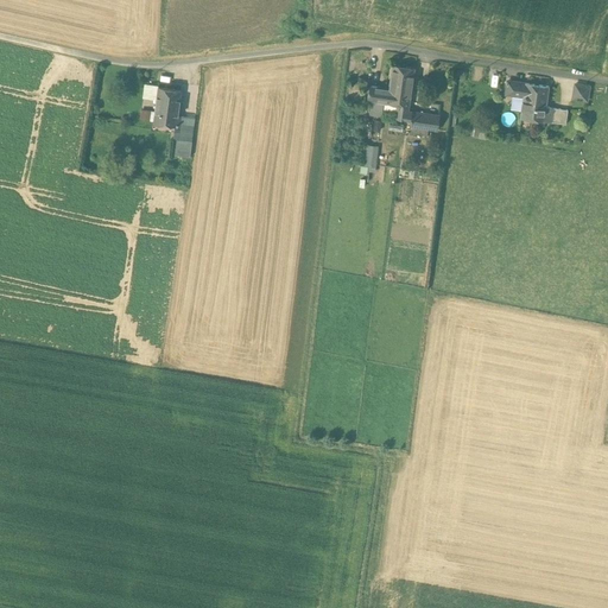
[(406,67),(392,64),(388,88),(385,88),(379,87),(377,101),(372,101),(371,106),(382,108),(384,102),(399,105),(398,118),(407,119),(415,68),(406,67)]
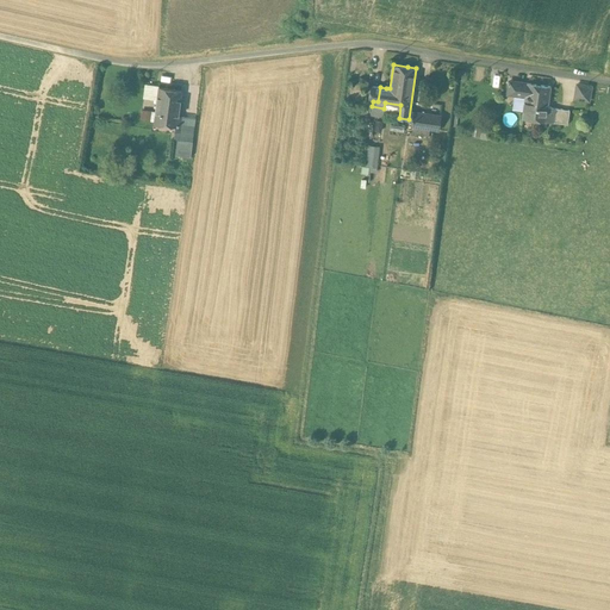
[(551,86),(527,83),(509,81),(508,94),(526,97),(524,100),(524,101),(548,105),(551,86)]
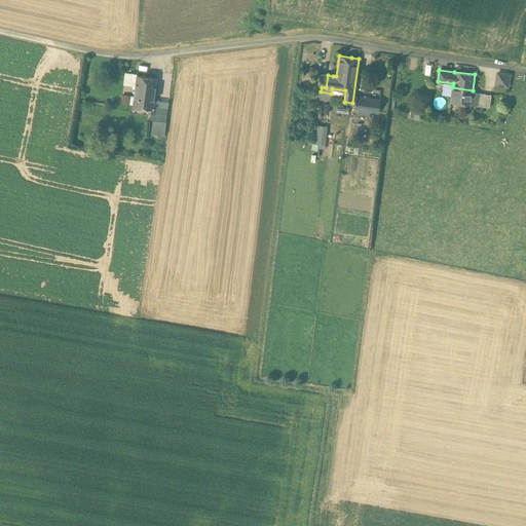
[(510,75),(497,73),(495,85),(508,87),(510,75)]
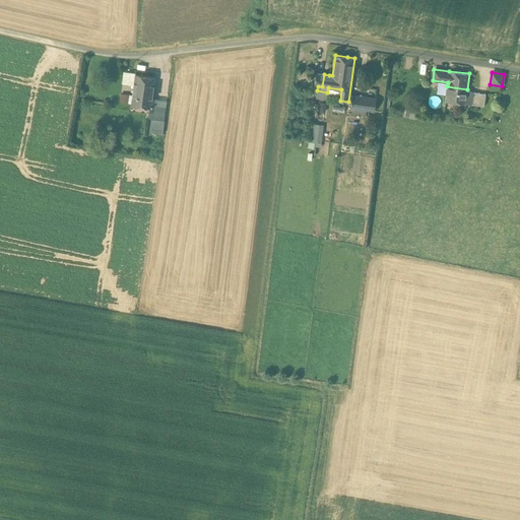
[(324,74),(316,73),(314,85),(318,86),(322,86),(324,74)]
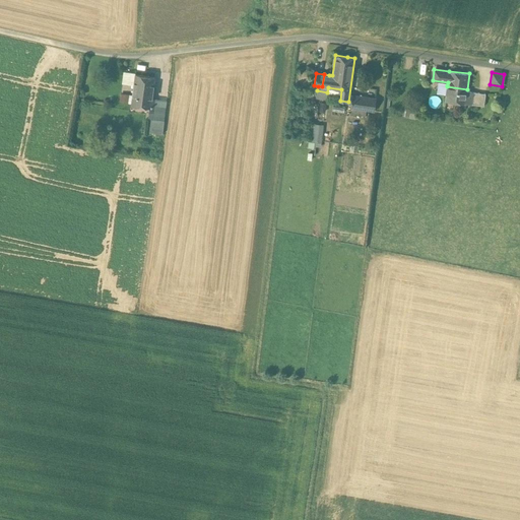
[(154,77),(135,74),(131,106),(149,108),(150,108),(152,99),(154,77)]
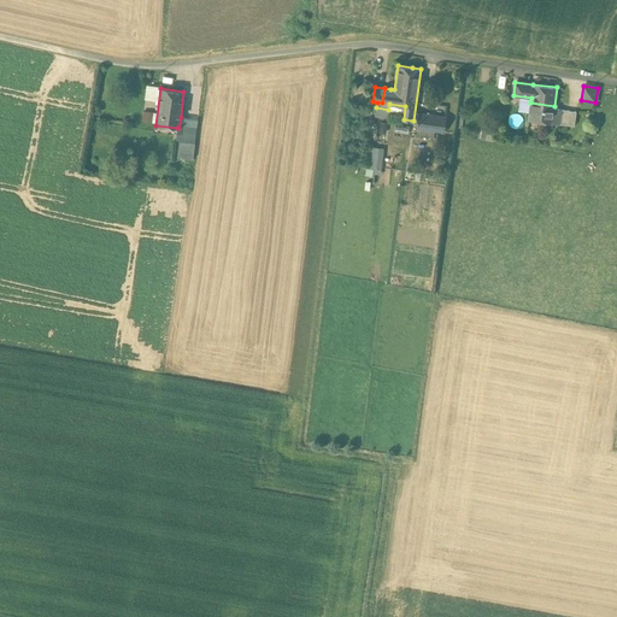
[(554,106),(530,103),(530,101),(529,111),(528,119),(565,124),(566,110),(553,109),(554,106)]
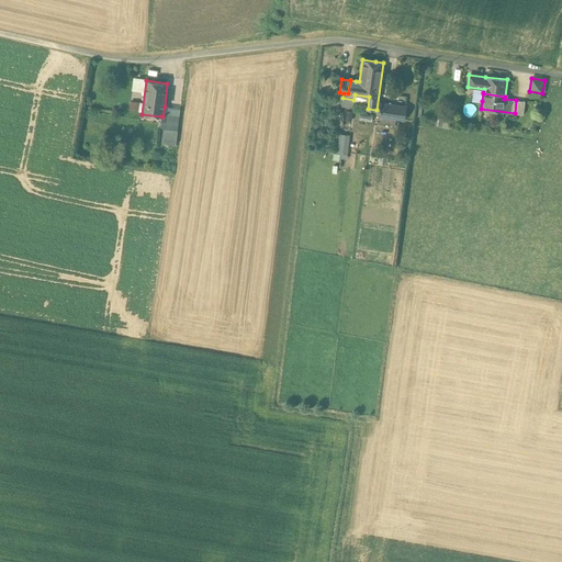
[(353,100),(343,98),(341,105),(352,108),(353,100)]
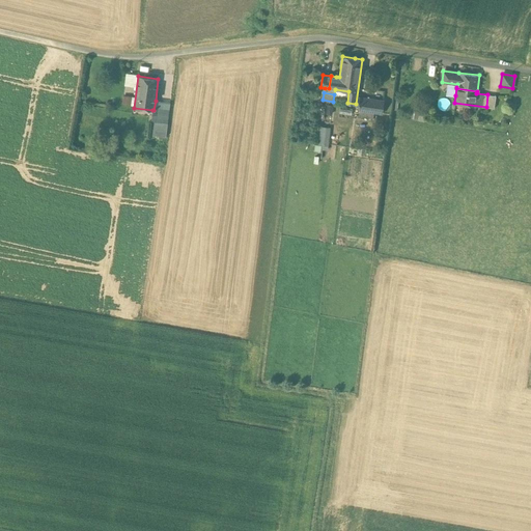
[(496,95),(487,94),(486,107),(494,108),(496,95)]
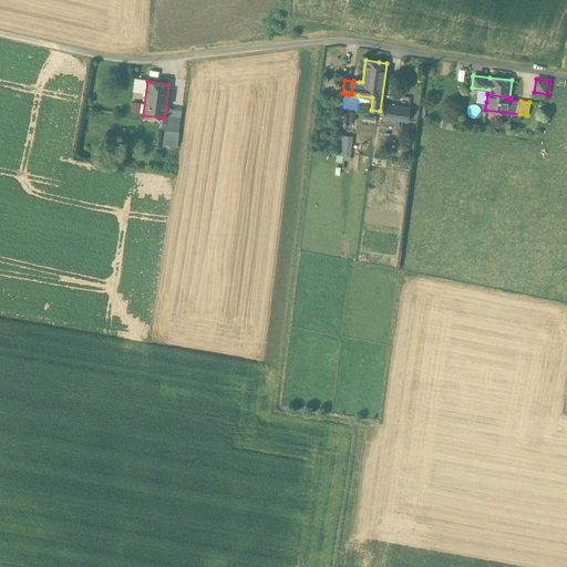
[(392,105),(384,103),(382,117),(390,119),(392,105)]
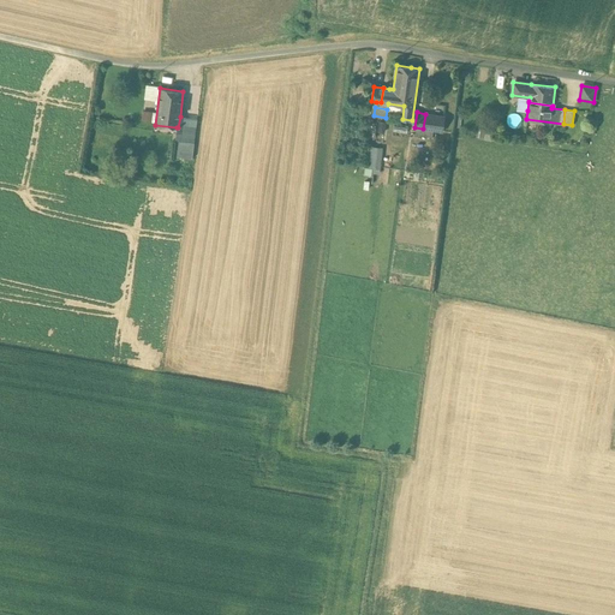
[(445,117),(425,114),(423,129),(442,131),(445,117)]
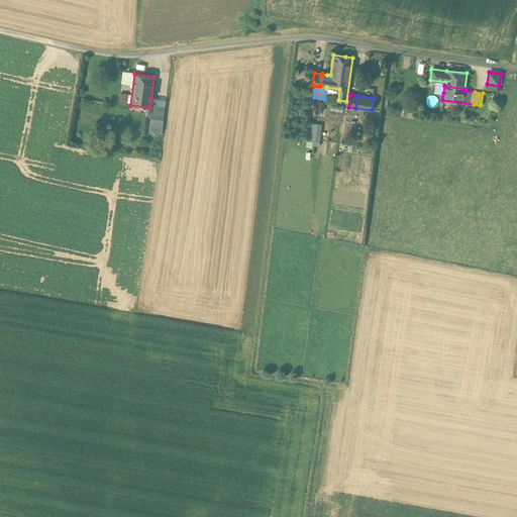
[(149,107),(148,107),(147,111),(148,111),(154,112),(157,99),(151,98),(149,107)]
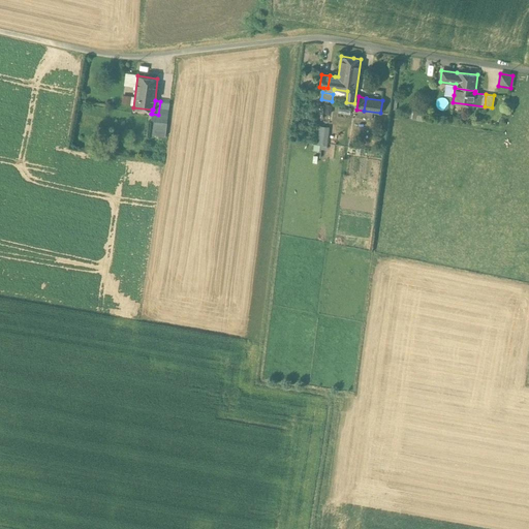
[(158,115),(152,114),(151,121),(153,121),(166,123),(168,102),(160,101),(158,115)]
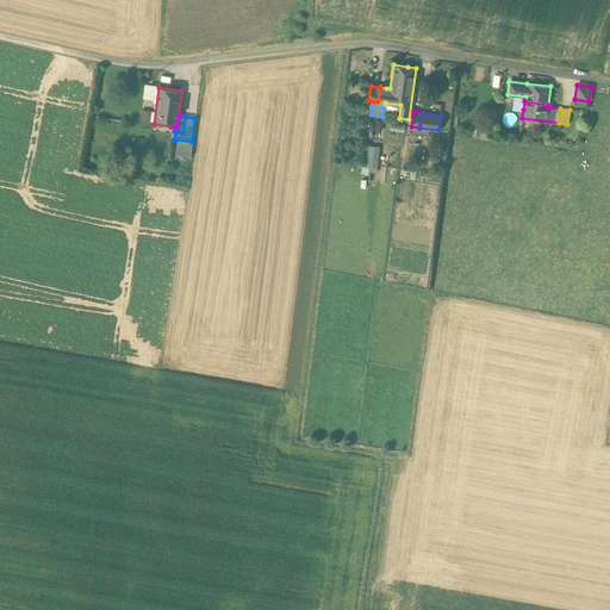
[(192,142),(176,139),(174,155),(191,157),(192,142)]
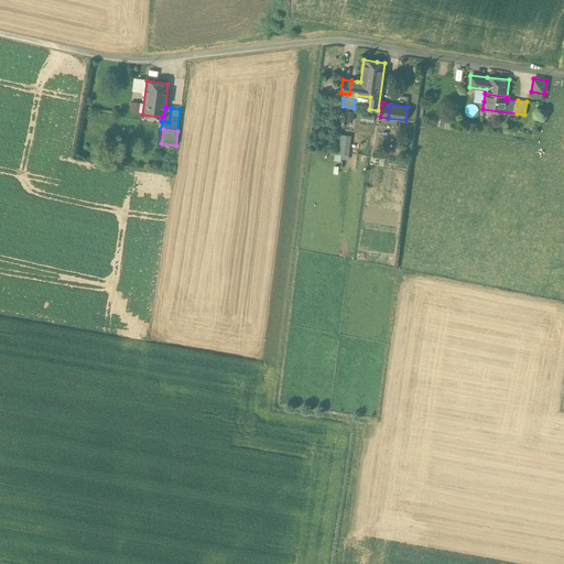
[(336,160),(349,159),(348,133),(335,134),(336,160)]
